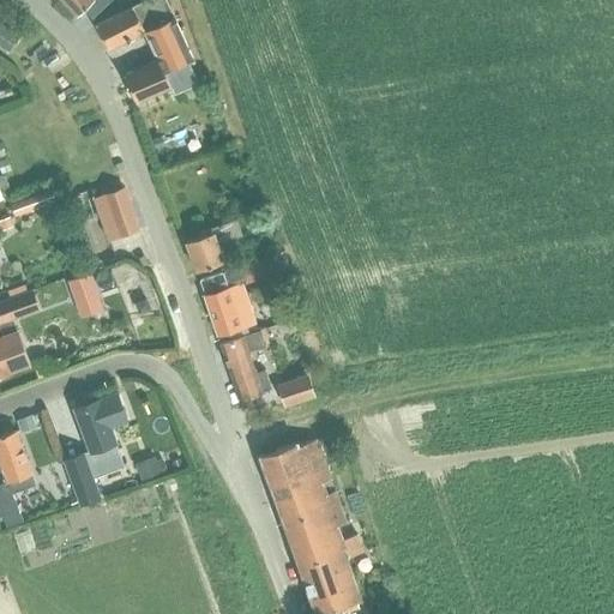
[(62,0),(77,16),(88,5),(95,14),(109,0),(62,0)]
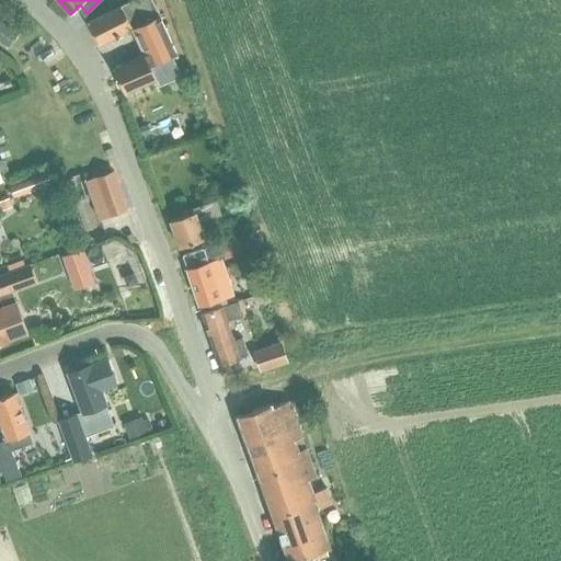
[(150,0),(134,0),(87,23),(88,24),(98,45),(99,45),(133,29),(139,42),(145,54),(113,69),(118,80),(115,81),(122,95),(157,78),(150,65),(172,55),(168,45),(173,42),(160,14),(159,15),(150,0)]
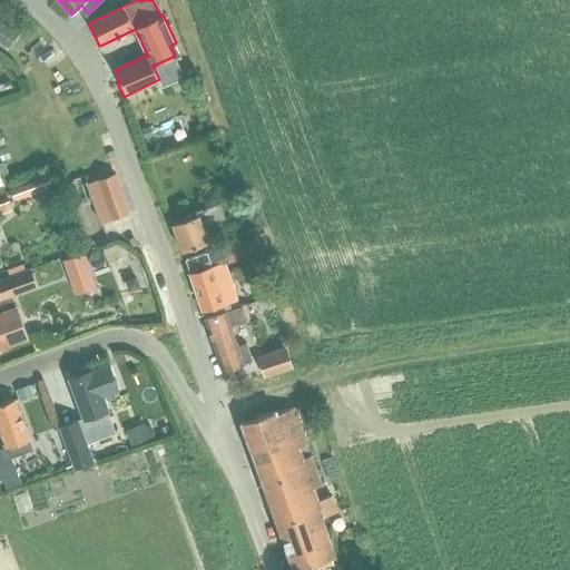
[(0,40),(9,47),(18,32),(0,20),(0,40)]
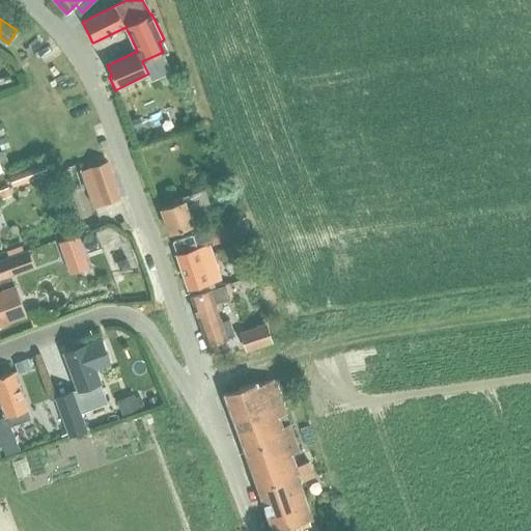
[(107,162),(91,167),(104,202),(119,197),(113,179),(107,162)]
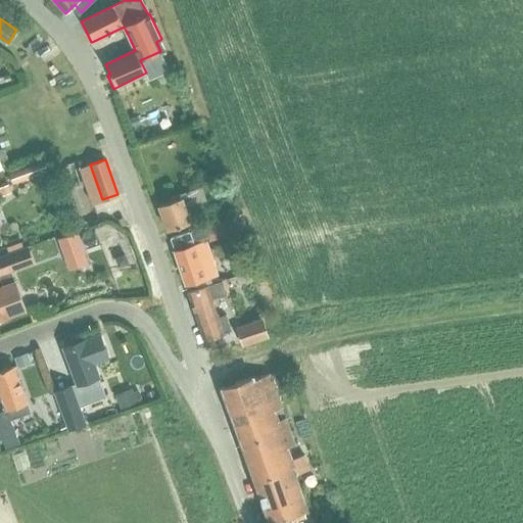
[(186,207),(206,200),(202,187),(171,197),(172,201),(158,205),(168,231),(191,223),(186,207)]
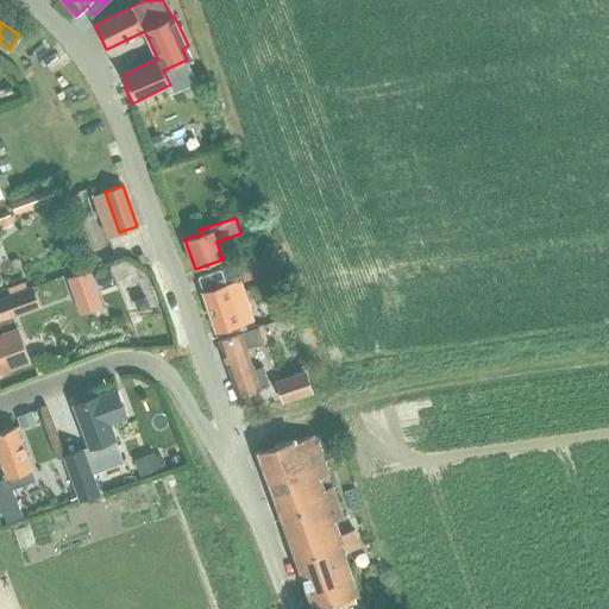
[(199,278),(218,331),(252,319),(239,281),(231,283),(226,269),(199,278)]
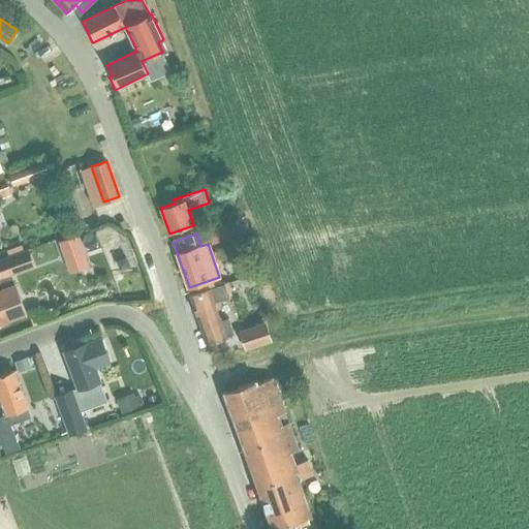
[(107,236),(102,244),(113,249),(117,241),(107,236)]
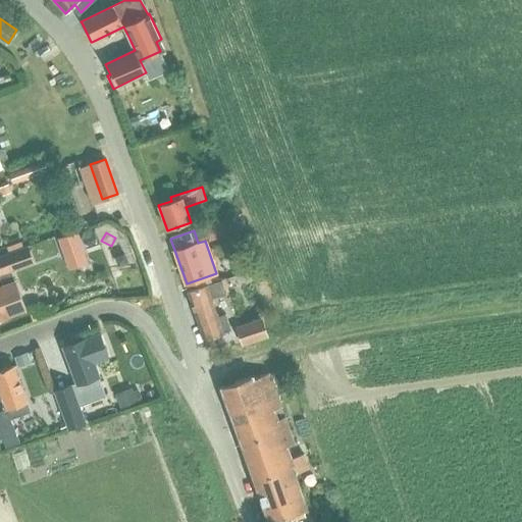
[(75,233),(59,240),(63,251),(64,254),(81,248),(80,245),(75,233)]
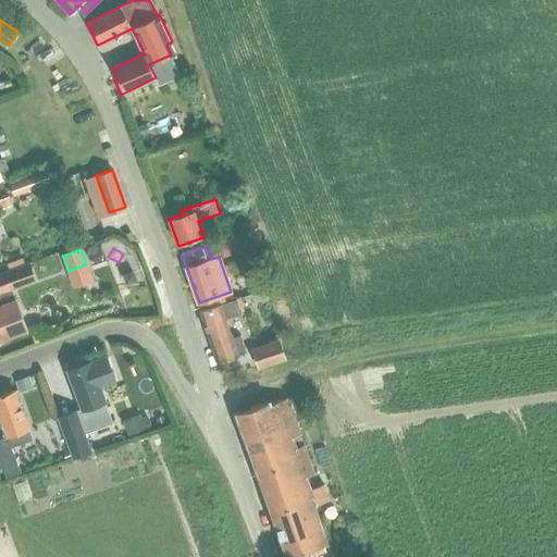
[(3,256),(9,269),(24,263),(20,250),(3,256)]
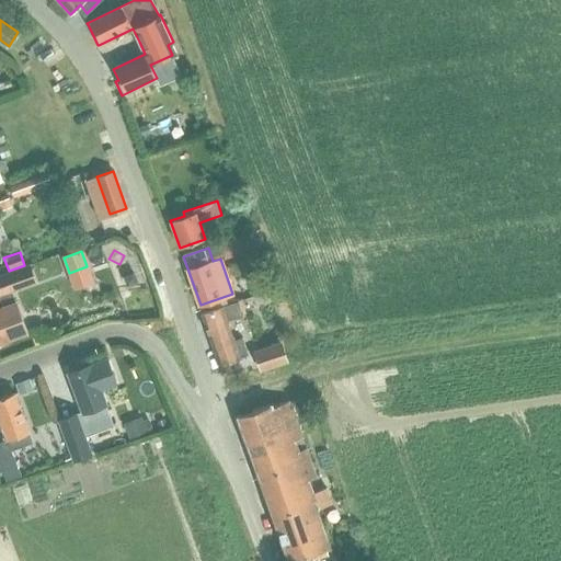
[(9,273),(0,275),(0,294),(33,283),(26,266),(24,266),(9,273)]
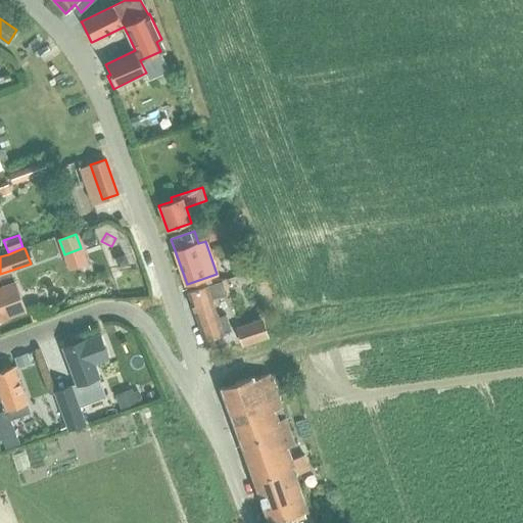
[(14,281),(0,285),(0,319),(26,310),(14,281)]
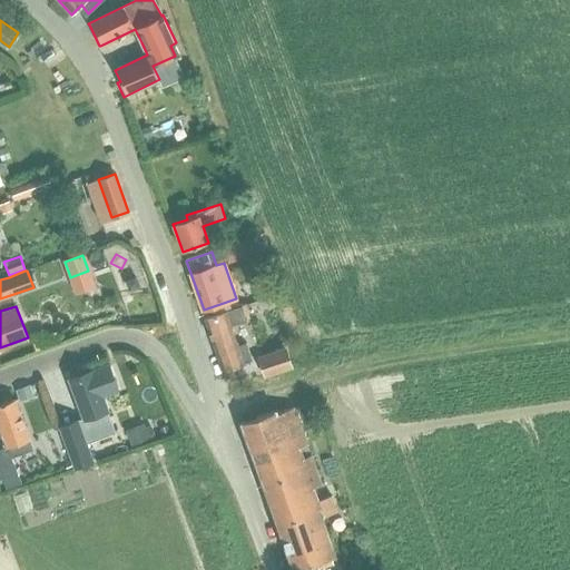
[(206,318),(223,366),(224,369),(253,359),(246,341),(237,344),(231,326),(246,321),(242,306),(206,318)]
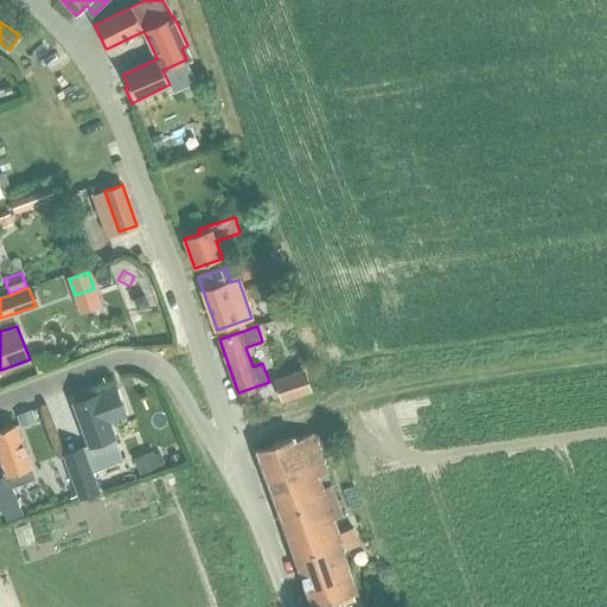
[(304,371),(276,381),(282,400),(310,390),(304,371)]
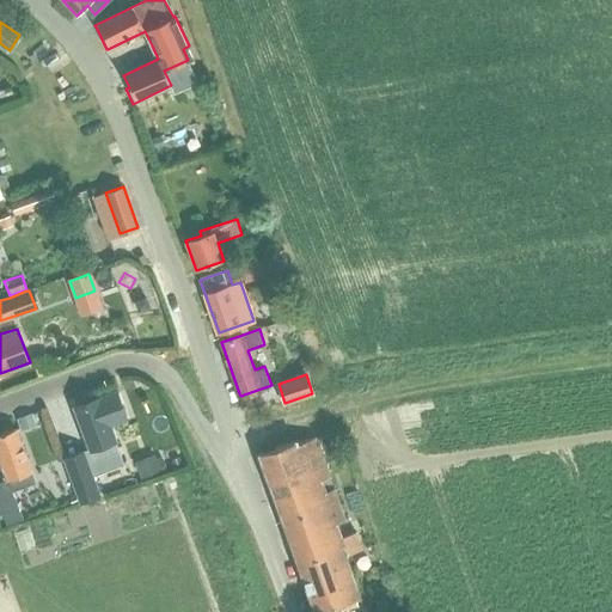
[(84,451),(63,458),(80,502),(101,494),(93,476),(124,464),(115,440),(109,423),(127,417),(117,391),(99,398),(99,397),(75,405),(91,448),(84,451)]
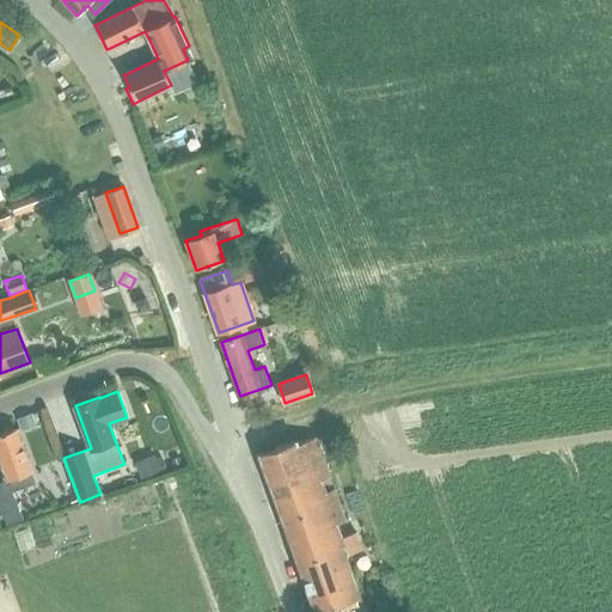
[(31,414),(18,418),(23,430),(35,426),(31,414)]
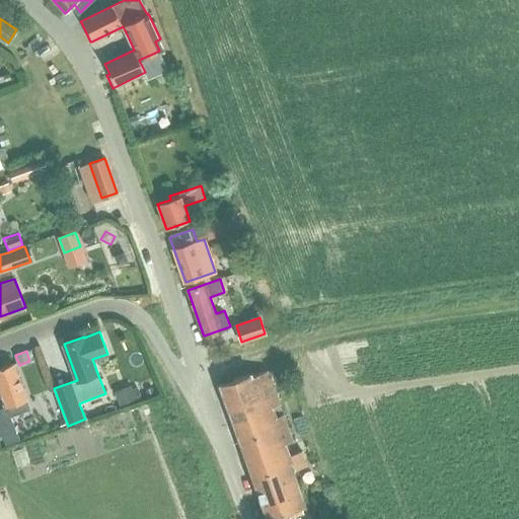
[(12,364),(0,368),(0,392),(6,408),(0,410),(0,434),(1,437),(5,446),(18,441),(9,418),(29,410),(12,364)]
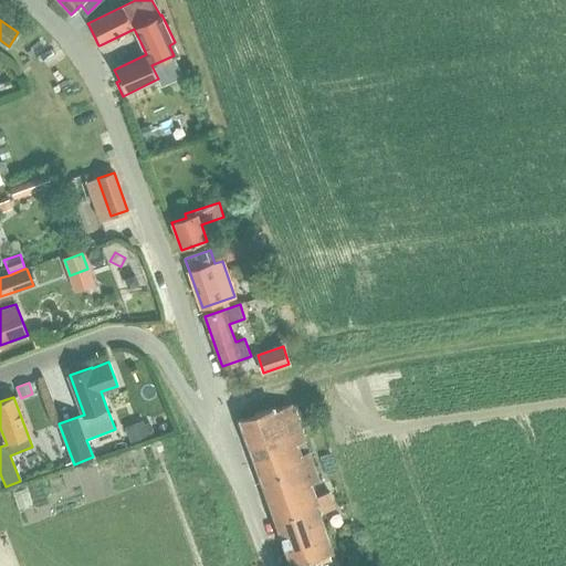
[(334,507),(331,496),(328,491),(315,495),(311,483),(318,480),(307,450),(300,453),(296,443),(304,440),(291,404),(274,409),(273,407),(238,419),(274,524),(275,523),(291,565),(333,552),(318,513),(334,507)]
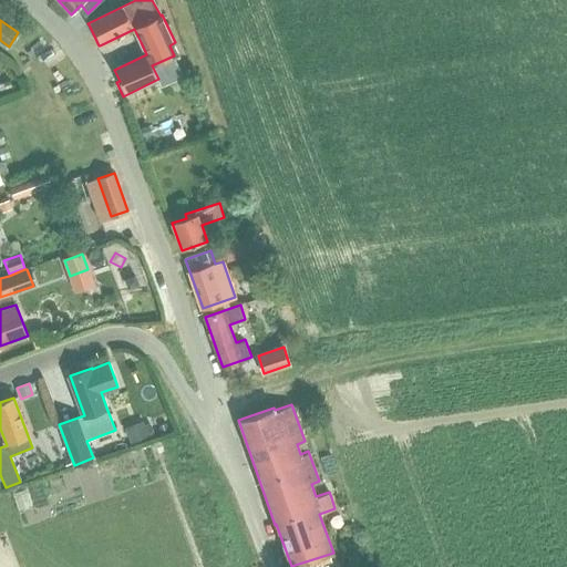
[(143,420),(125,426),(131,442),(148,435),(148,434),(154,433),(151,422),(145,424),(143,420)]
